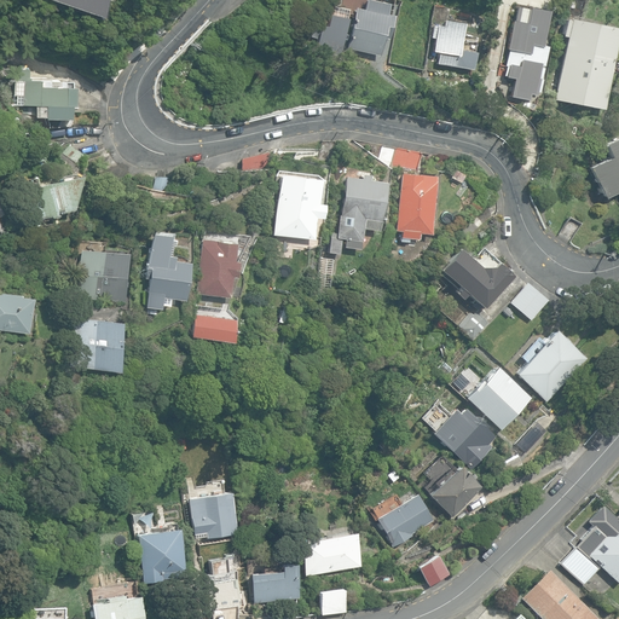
[(103,0),(55,0),(99,15),(103,0)]
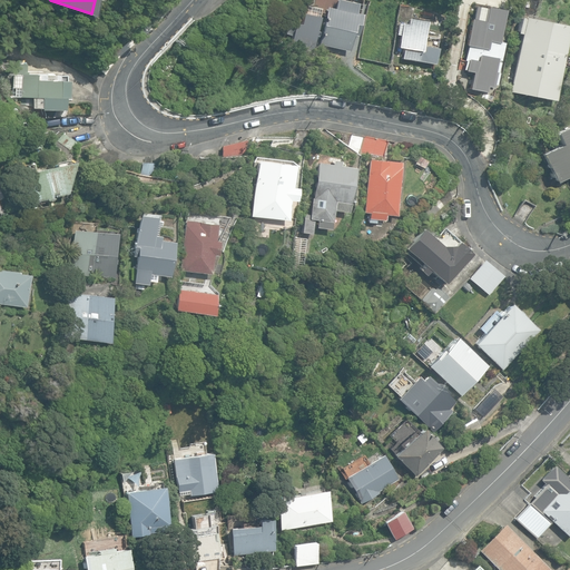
[(318,43),(349,50),(352,33),(357,36),(362,15),(355,12),(357,3),(341,0),(336,0),(334,8),(327,6),(318,43)]
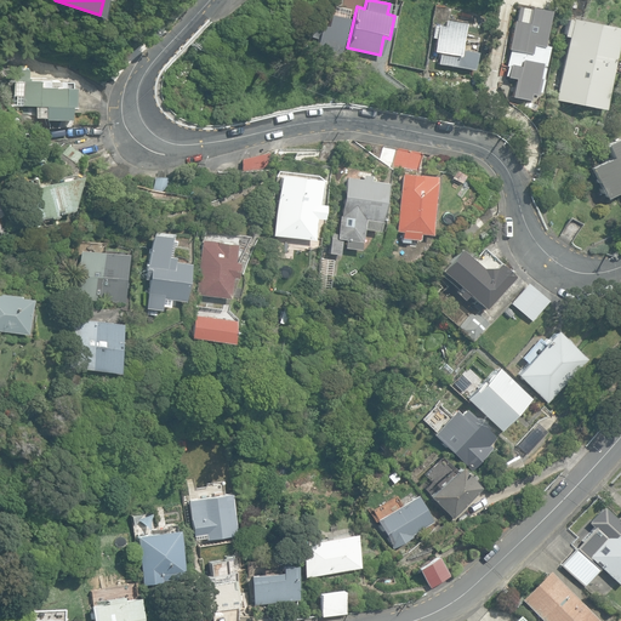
[(514,83),(511,101),(535,106),(554,11),(516,3),(503,58),(508,60),(503,81),(514,83)]
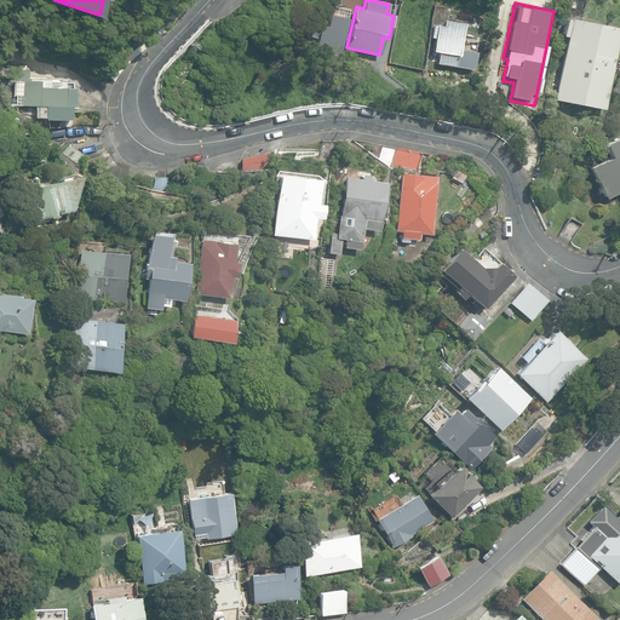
[(556,99),(602,108),(618,28),(569,18),(569,19),(564,19),(562,35),(566,36),(556,90),(554,99),(556,99)]
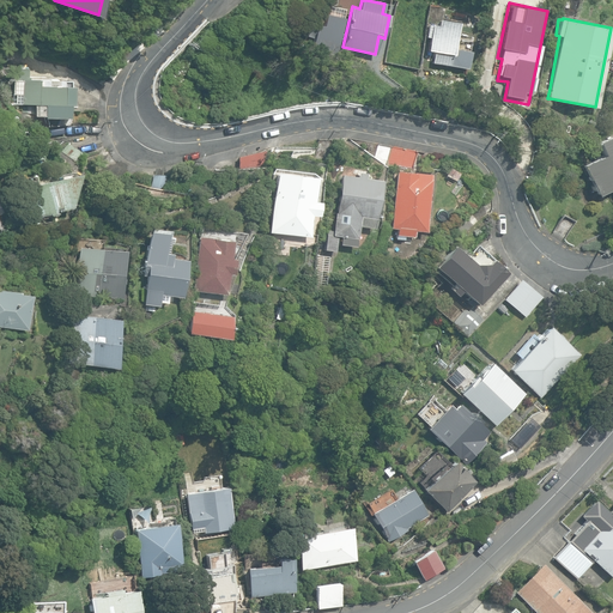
[(456,35),(459,22),(438,19),(438,25),(432,24),(431,26),(428,25),(425,37),(430,37),(428,50),(434,52),(432,64),(468,68),(473,37),(456,35)]
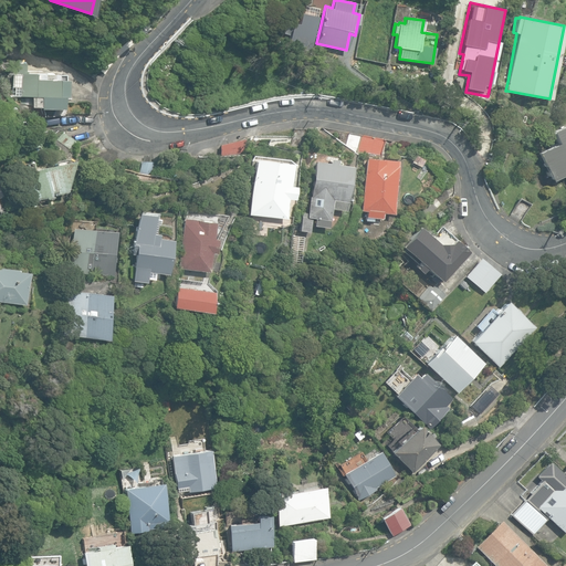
[(66,96),(66,80),(64,80),(64,74),(20,73),(20,96),(40,96),(40,108),(64,109),(64,96),(66,96)]
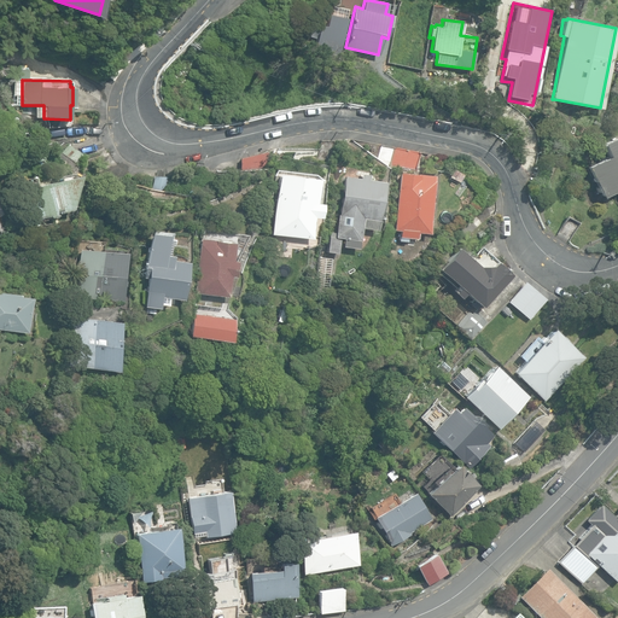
[(584,167),(601,198),(617,188),(617,133),(601,141),(608,155),(584,167)]
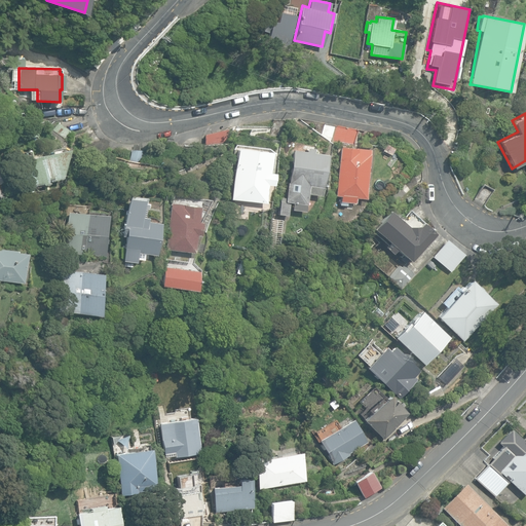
[(270,137),(280,138),(284,119),(272,120),(270,137)]
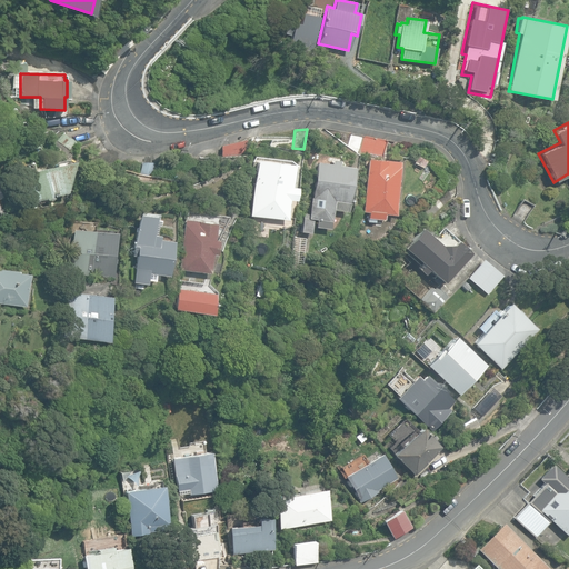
[(52,149),(67,159),(79,143),(65,132),(52,149)]
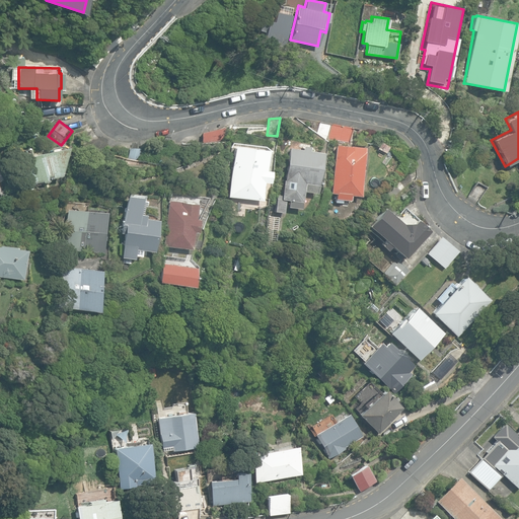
[(317,135),(326,142),(330,124),(319,122),(317,135)]
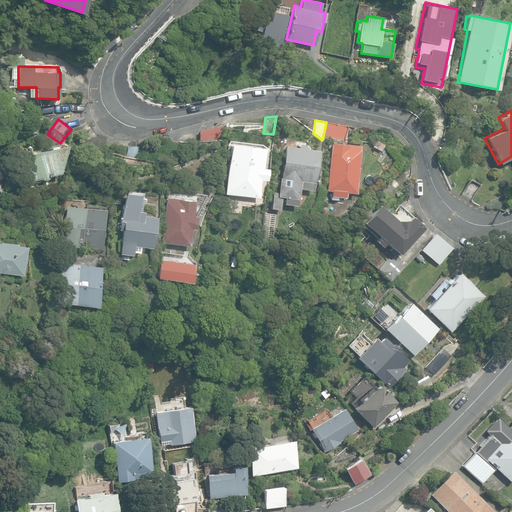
[(334,141),(336,124),(326,122),(322,140),(334,141)]
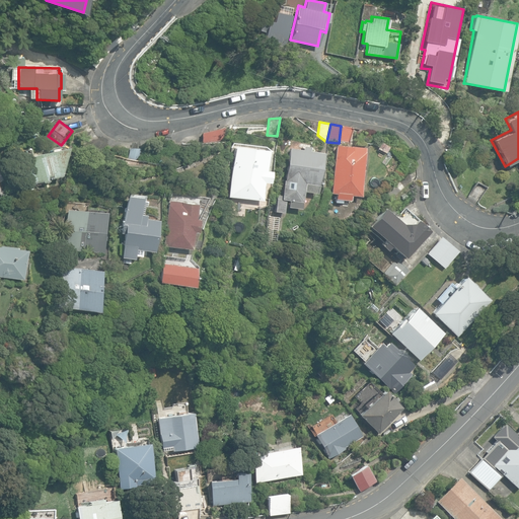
[(21,129),(24,137),(35,133),(33,125),(21,129)]
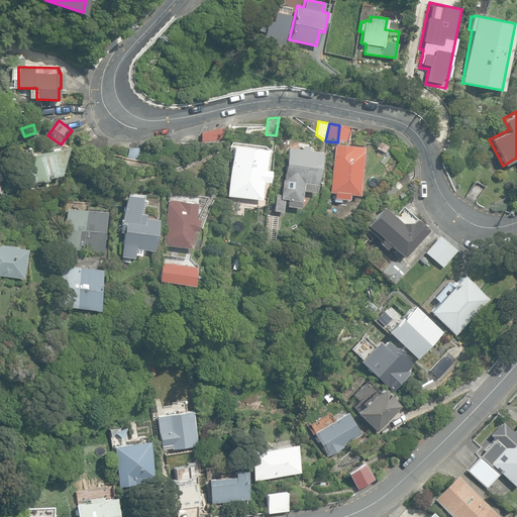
[(339,125),(337,142),(347,143),(350,127),(339,125)]
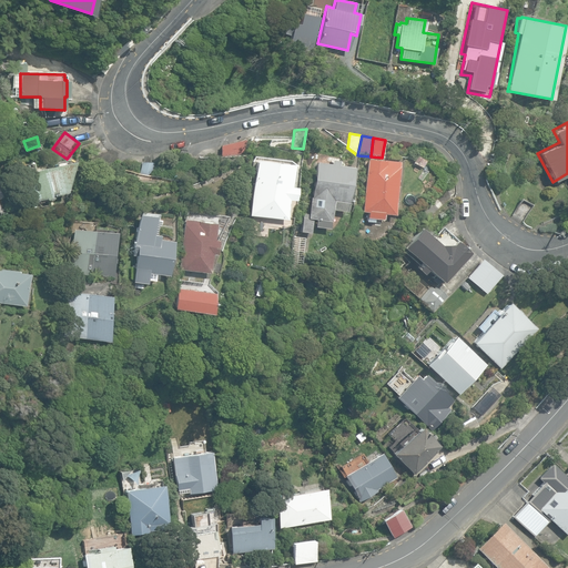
[(221,144),(224,156),(246,151),(244,140),(221,144)]
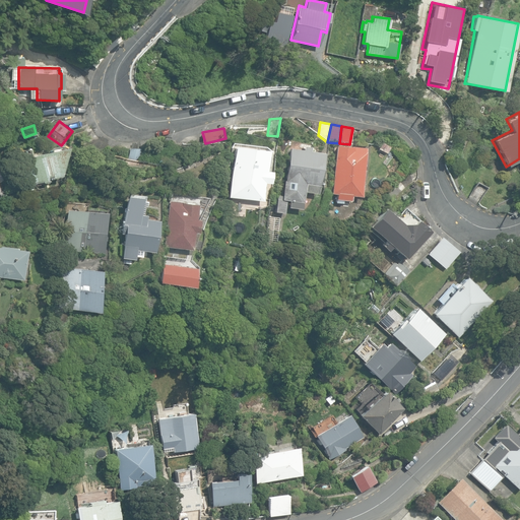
[(287,206),(302,208),(304,191),(317,193),(322,152),(310,150),(310,146),(304,145),(303,149),(289,147),(281,199),(288,200),(287,206)]
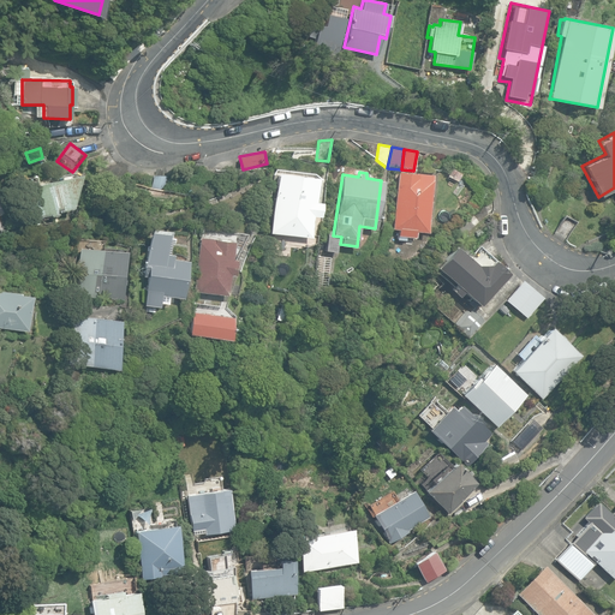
[(398,236),(416,238),(416,231),(427,232),(431,180),(431,175),(398,172),(392,228),(398,230),(398,236)]
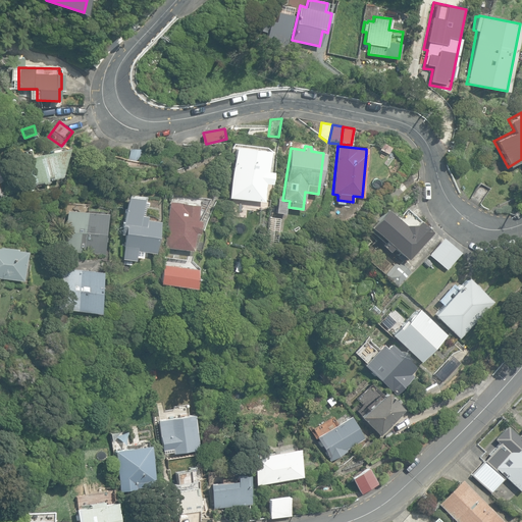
[(19,159),(27,186),(43,180),(43,183),(49,180),(48,179),(51,178),(61,175),(65,147),(19,159)]
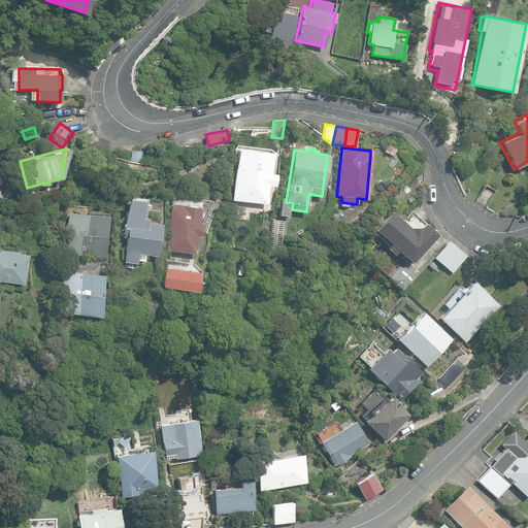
[(232,200),(266,203),(268,185),(273,186),(274,173),(270,172),(272,153),(237,149),(232,200)]
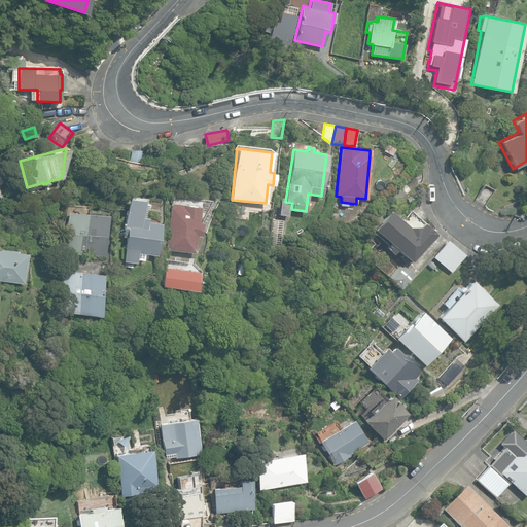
[(130,162),(140,163),(141,151),(131,150),(130,162)]
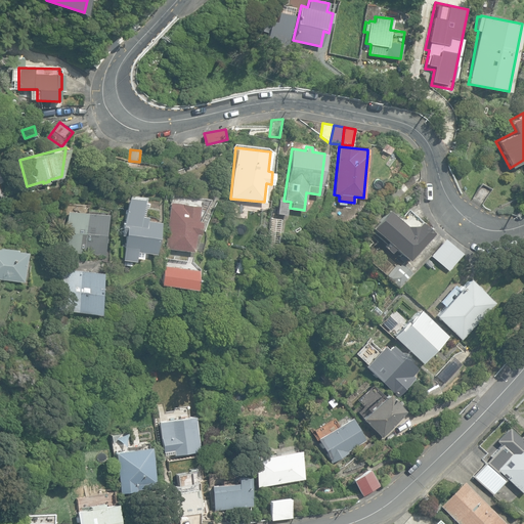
[(472,199),(482,204),(490,188),(480,182),(472,199)]
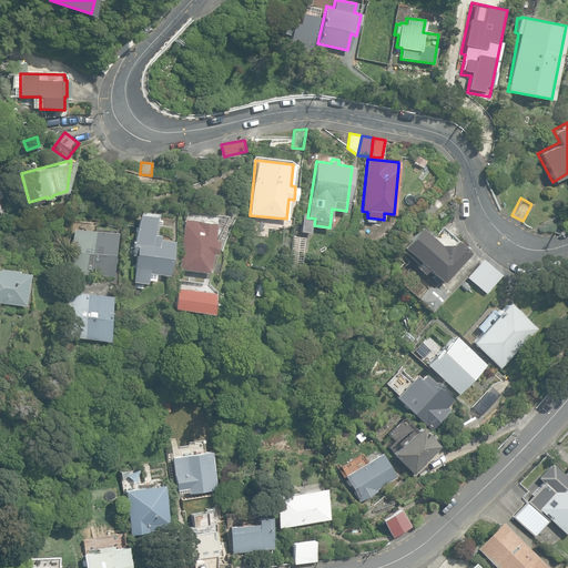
[(133,281),(148,283),(148,280),(155,280),(156,273),(168,274),(172,240),(159,239),(159,234),(155,234),(156,224),(158,224),(159,220),(154,219),(154,215),(137,213),(132,254),(137,255),(133,281)]
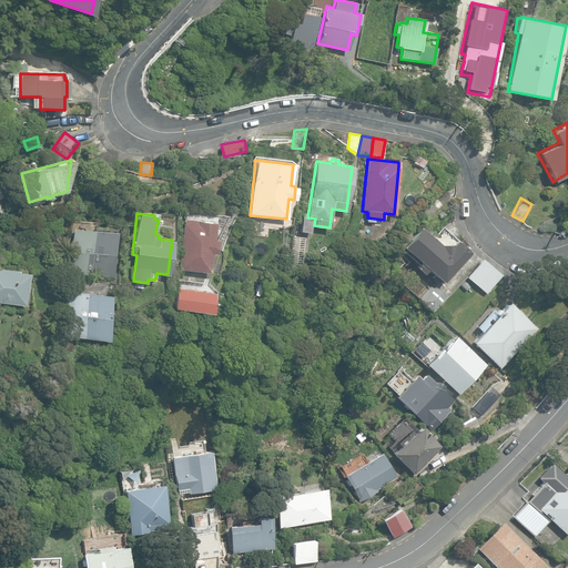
[(179,269),(210,273),(212,253),(215,253),(217,240),(214,239),(216,223),(184,219),(179,269)]
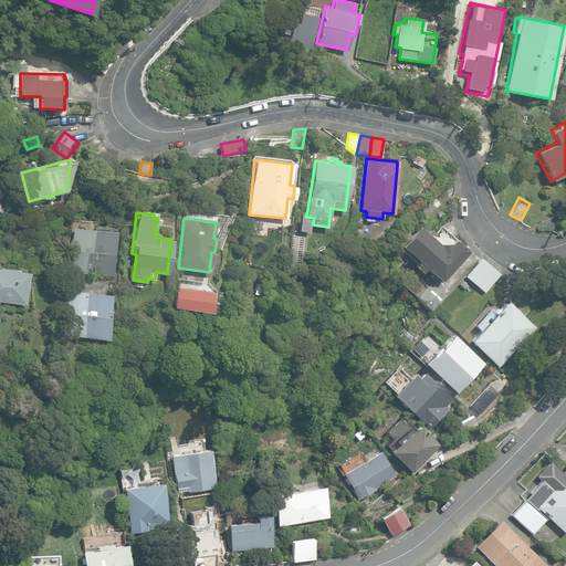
[(67,271),(113,275),(117,231),(71,227),(67,271)]
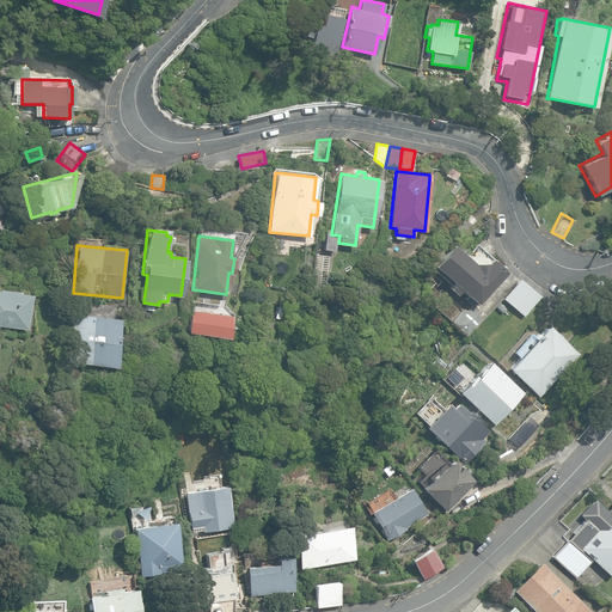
[(460,288),(476,303),(503,270),(489,258),(485,262),(475,263),(454,245),(435,267),(452,282),(447,287),(456,294),(460,288)]
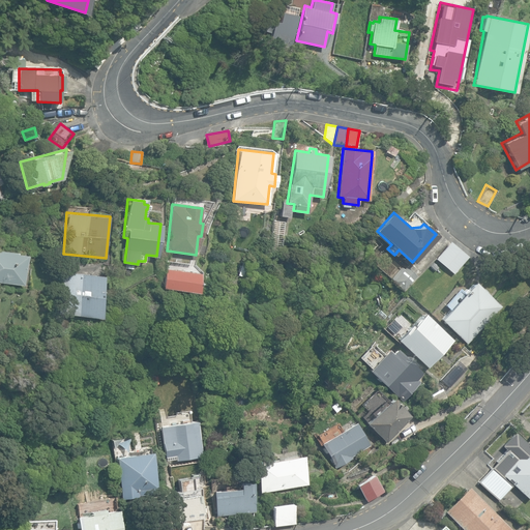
[(436,258),(453,273),(468,257),(449,241),(436,258)]
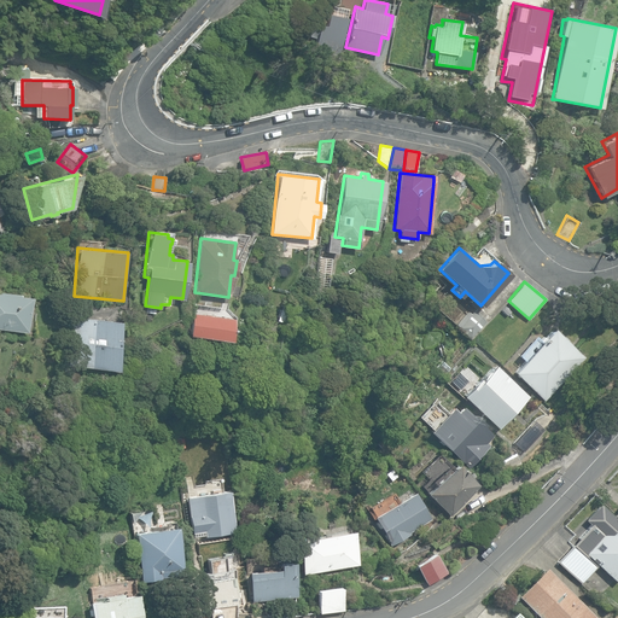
[(0,328),(27,332),(30,297),(18,296),(18,293),(0,291),(0,328)]
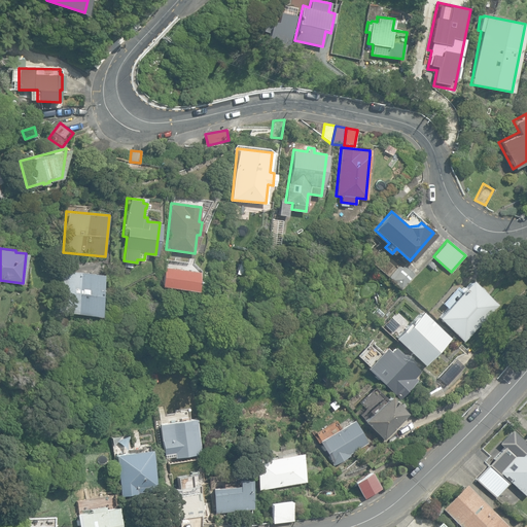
[(388,277),(400,288),(415,274),(401,262),(388,277)]
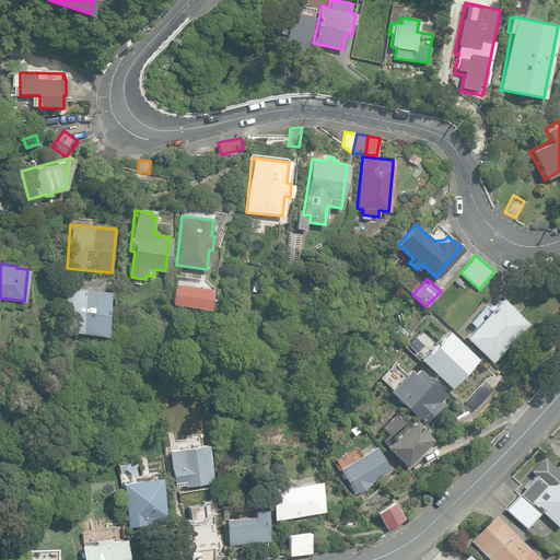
[(173,304),(208,307),(210,288),(175,284),(173,304)]
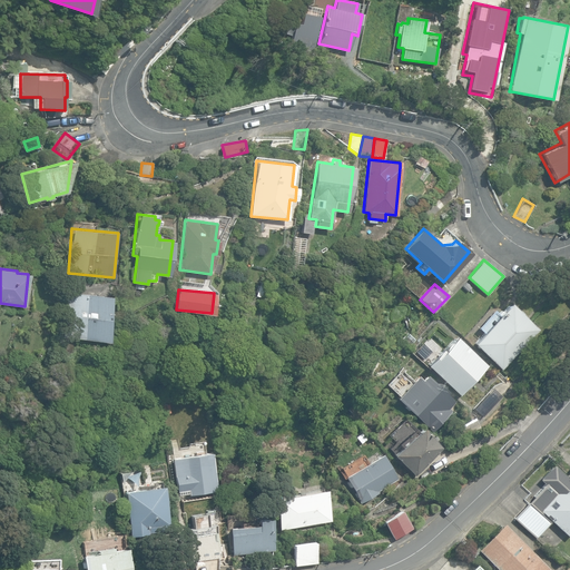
[(62,336),(107,341),(111,296),(67,292),(62,336)]
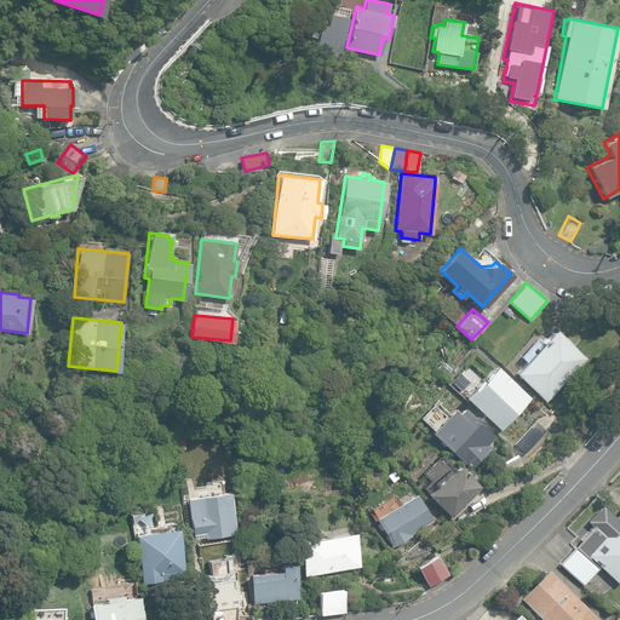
[(515,373),(547,401),(556,391),(586,357),(556,331),(554,328),(515,373)]
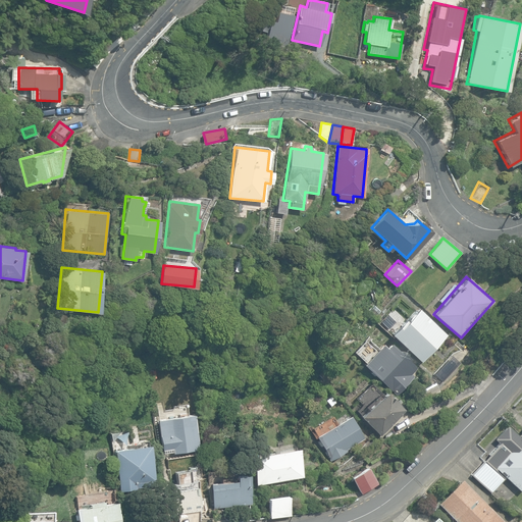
[(389,334),(421,362),(446,334),(416,308),(405,321),(403,319),(389,334)]
